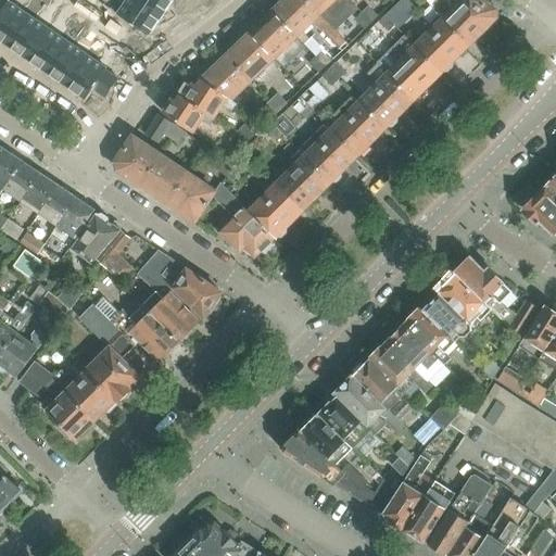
[(78,0),(66,0),(65,2),(77,11),(83,2),(78,0)]
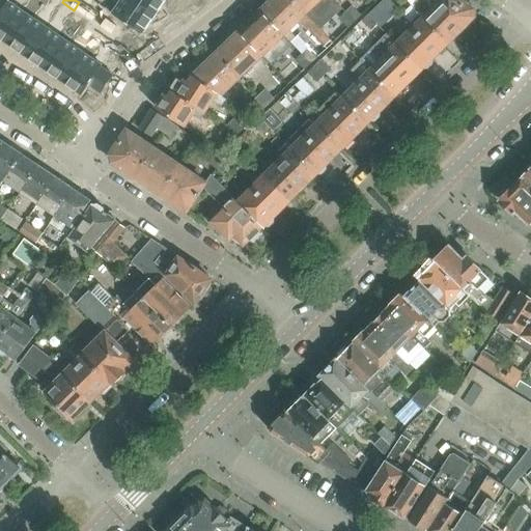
[(121,1),(112,14),(142,34),(143,32),(147,26),(156,15),(133,0),(120,0),(121,1)]
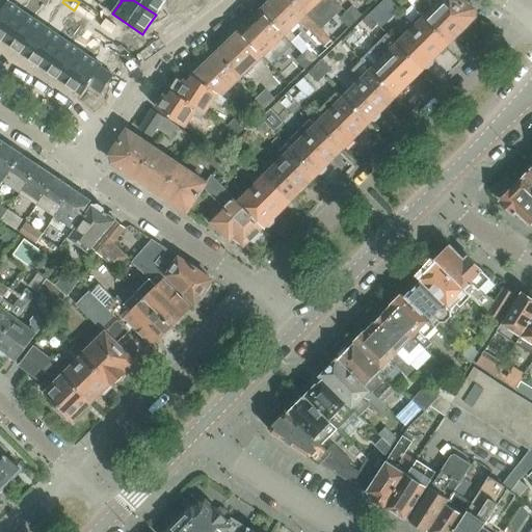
[(133,0),(156,15),(163,3),(165,0),(133,0)]
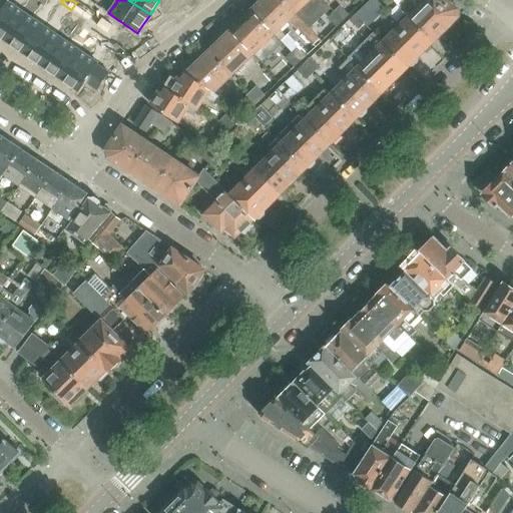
[(282,0),(264,0),(253,11),(276,34),(297,14),(282,0)]
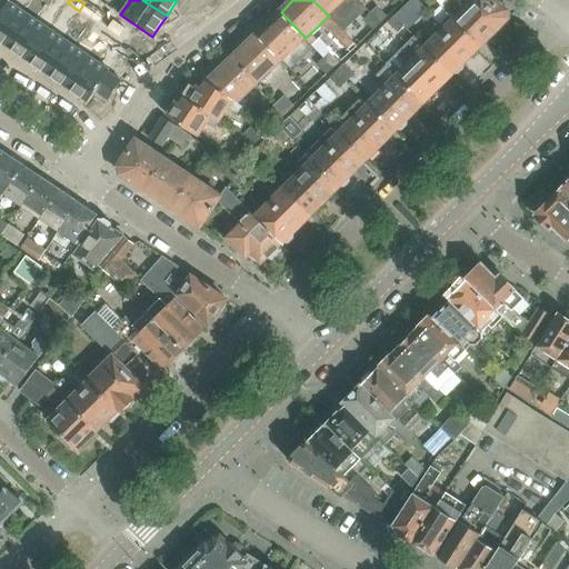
[(312,0),(329,16),(343,0),(312,0)]
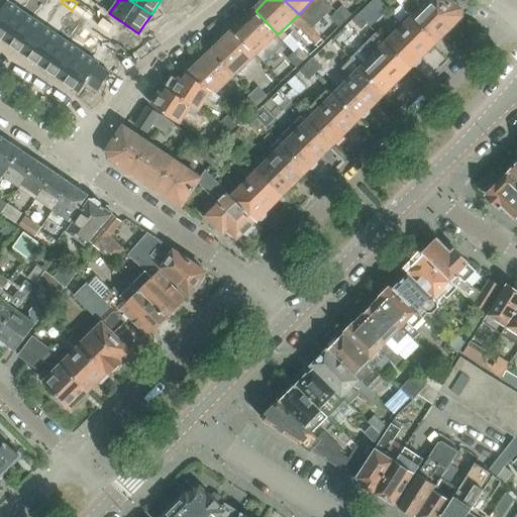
[(444,0),(407,0),(401,7),(412,18),(436,42),(461,17),(460,11),(444,0)]
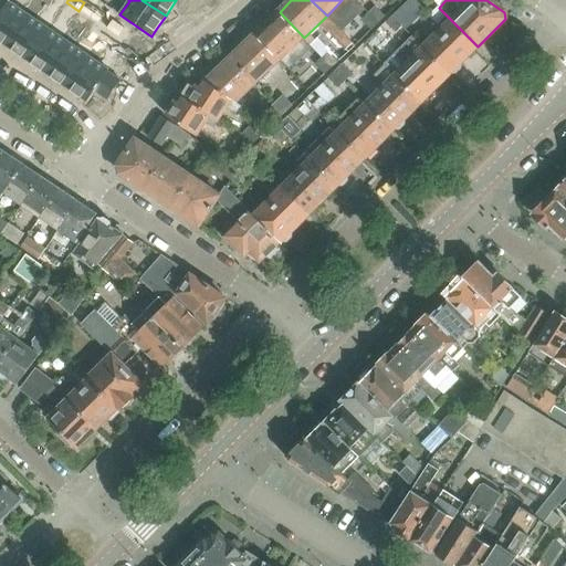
[(0,42),(7,46),(29,16),(25,13),(22,10),(9,1),(0,12),(0,42)]
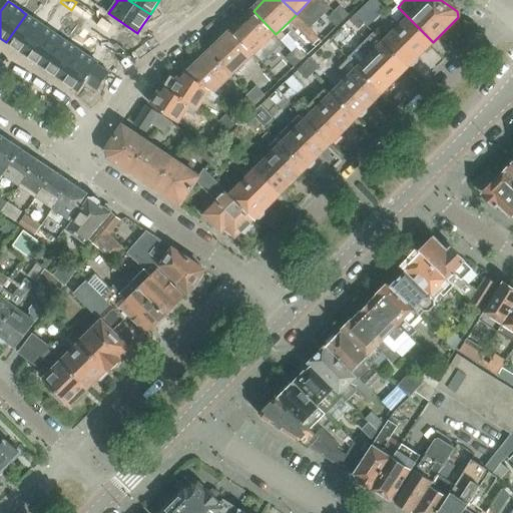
[(333,13),(342,22),(348,16),(339,7),(333,13)]
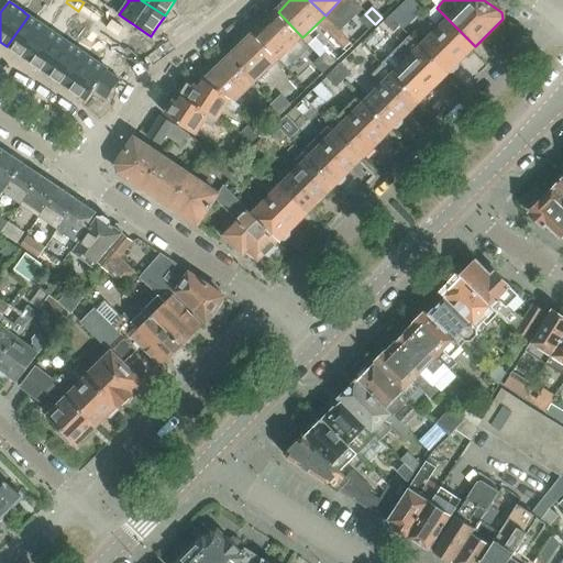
[(390,15),(400,25),(407,19),(397,9),(390,15)]
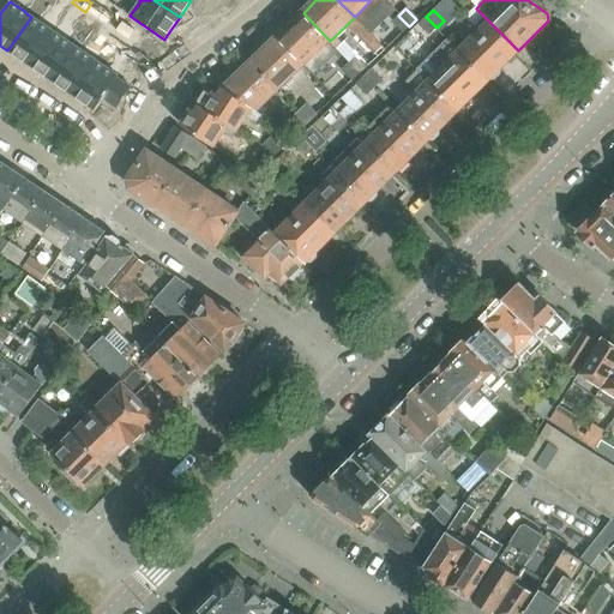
[(304,13),(278,37),(305,65),(330,41),(304,13)]
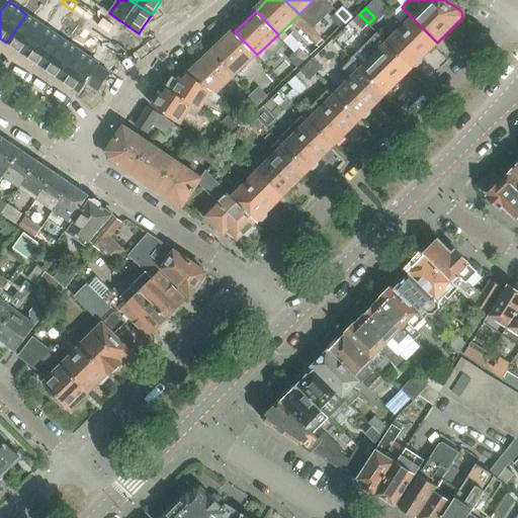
[(91,12),(86,19),(97,27),(102,19),(91,12)]
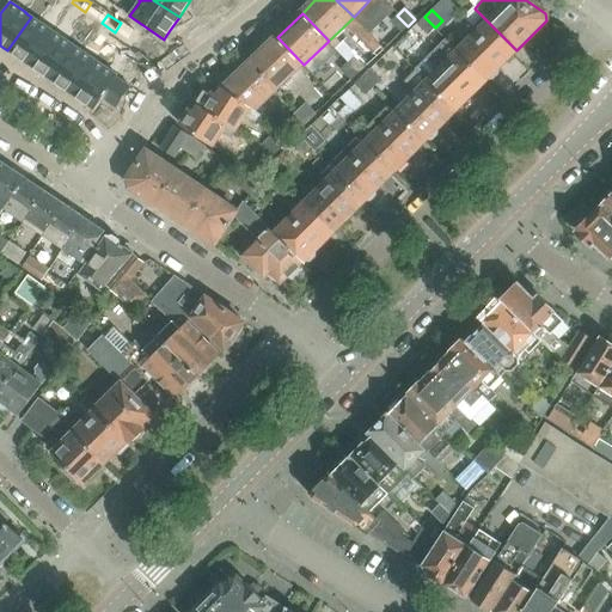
[(408,26),(397,16),(389,23),(401,34),(408,26)]
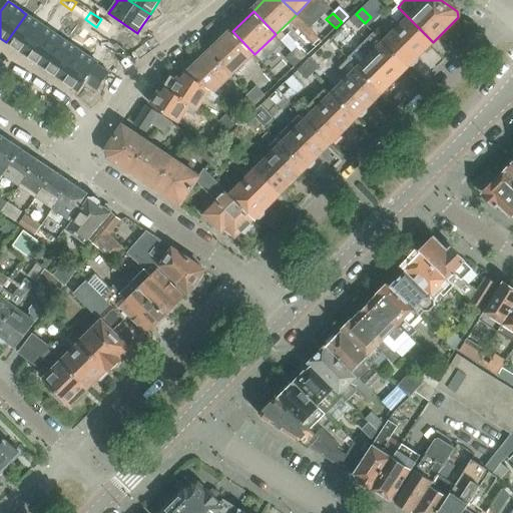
[(26,14),(6,42),(24,55),(44,26),(41,24),(38,21),(38,22),(29,15),(26,14)]
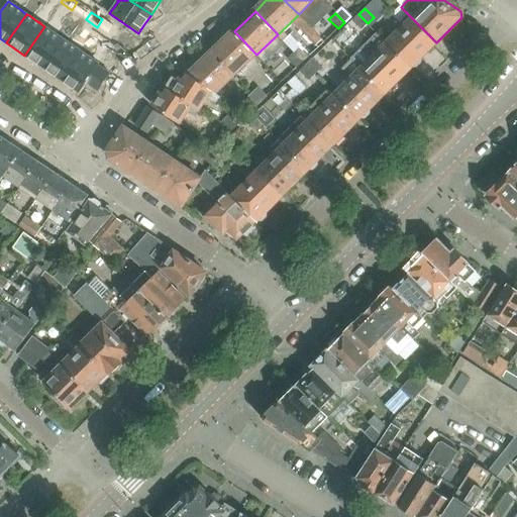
[(368,23),(358,14),(351,20),(362,29),(368,23)]
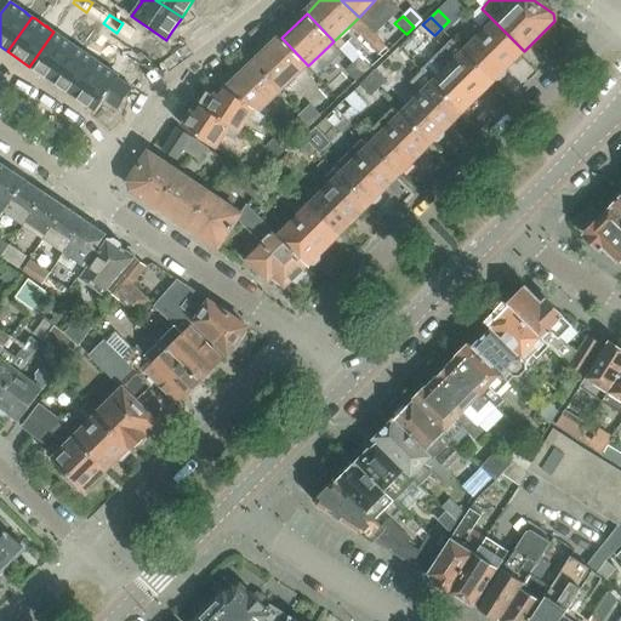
[(495,22),(465,52),(494,81),(496,79),(497,80),(501,80),(506,74),(506,70),(505,70),(524,51),(495,22)]
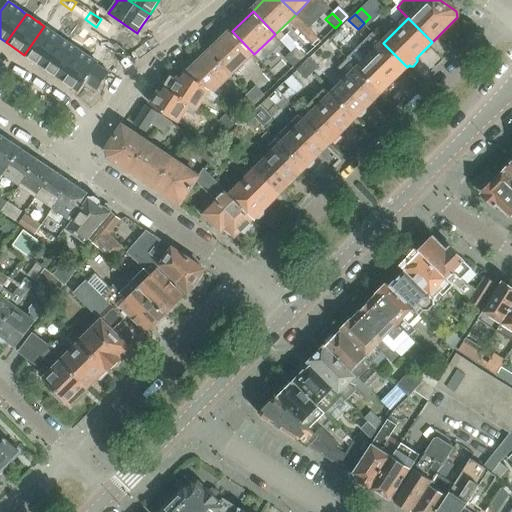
[(101,19),(96,27),(107,34),(112,27),(101,19)]
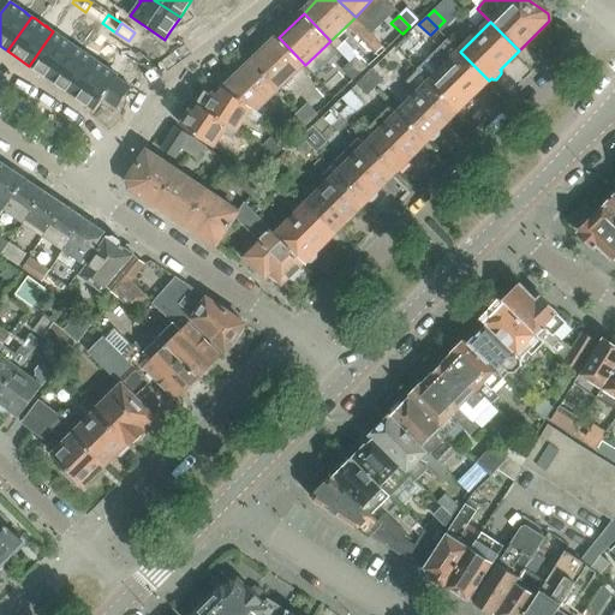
[(53,31),(29,66),(51,81),(75,46),(60,36),(57,34),(53,31)]
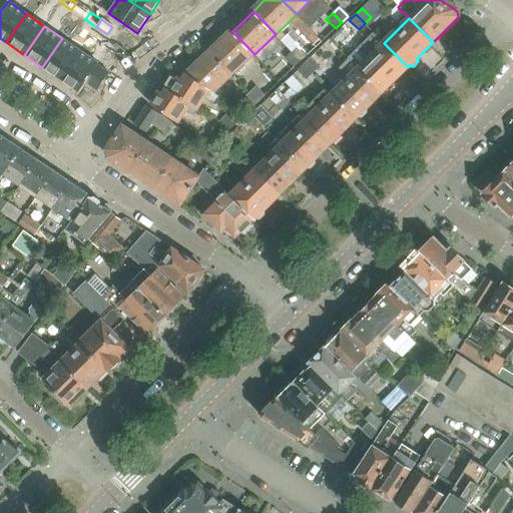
[(232,31),(211,52),(234,75),(254,54),(232,31)]
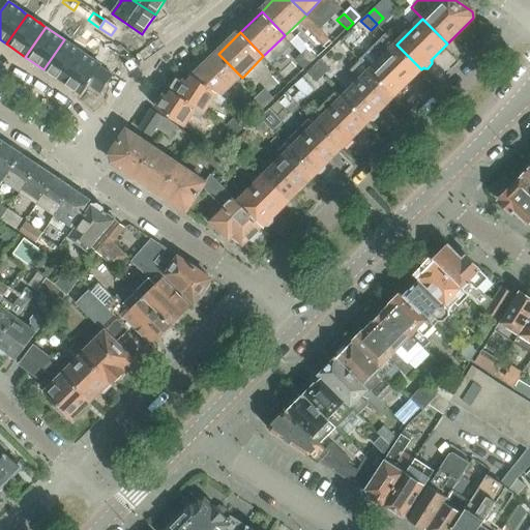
[(64,39),(43,69),(62,82),(83,52),(80,50),(77,48),(76,48),(66,41),(64,39)]
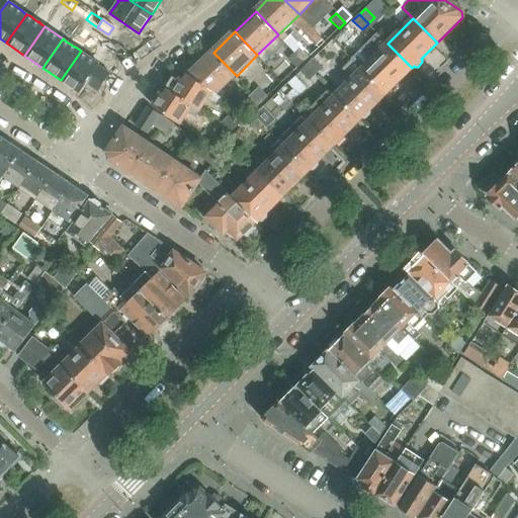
[(387,44),(362,69),(386,93),(412,68),(387,44)]
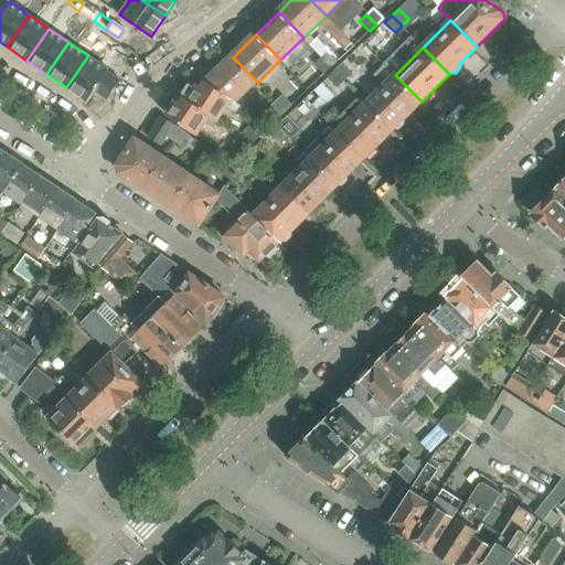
[(322,56),(333,67),(340,61),(330,50),(322,56)]
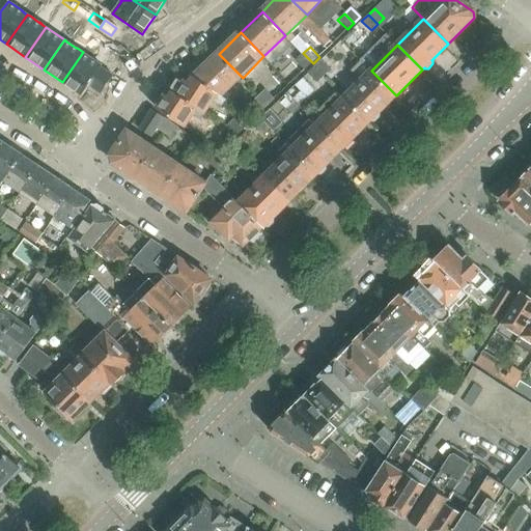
[(83,52),(62,82),(80,94),(80,93),(82,95),(88,85),(101,67),(102,65),(89,57),(89,56),(86,54),(83,52)]
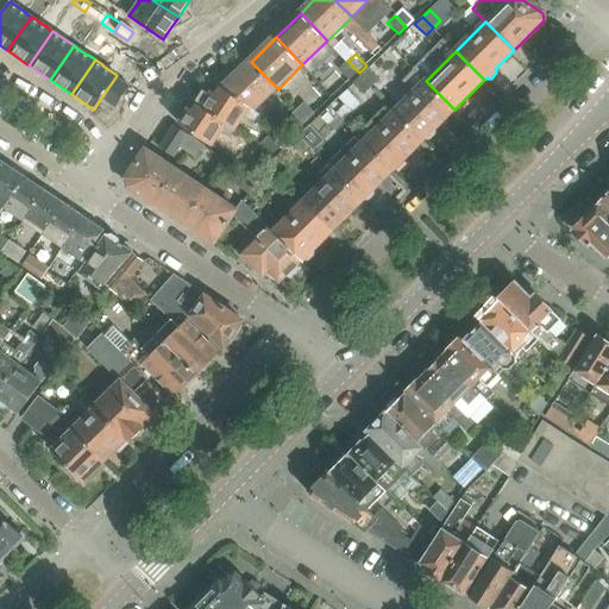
[(359,73),(347,61),(340,69),(351,80),(359,73)]
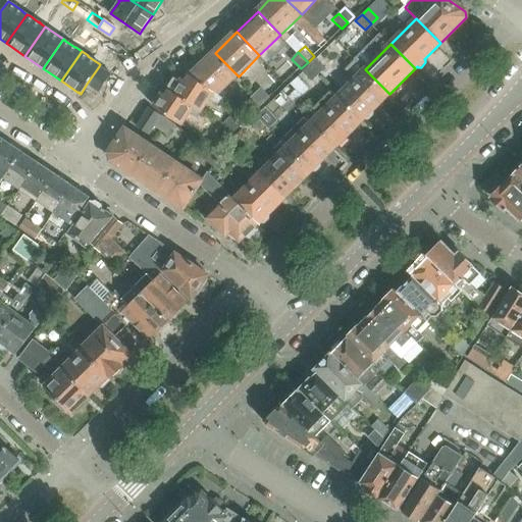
[(215,53),(192,76),(216,93),(219,95),(239,76),(215,53)]
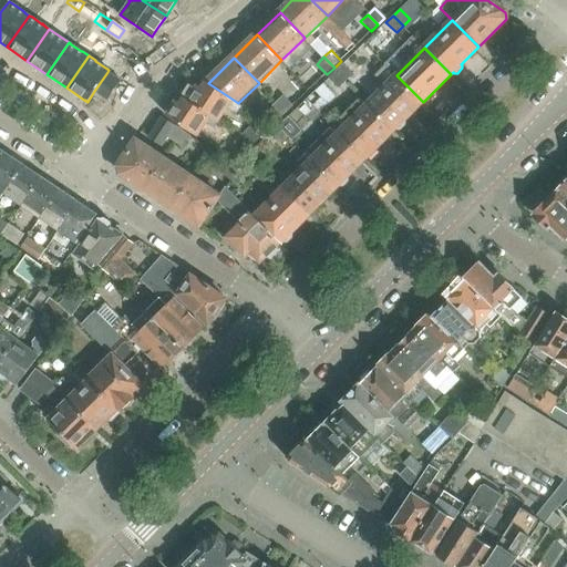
[(336,71),(346,82),(352,74),(342,64),(336,71)]
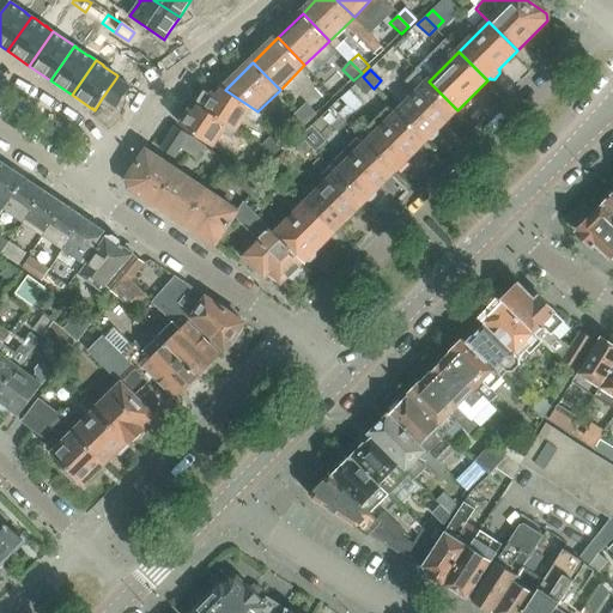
[(374,89),(363,77),(354,84),(366,96),(374,89)]
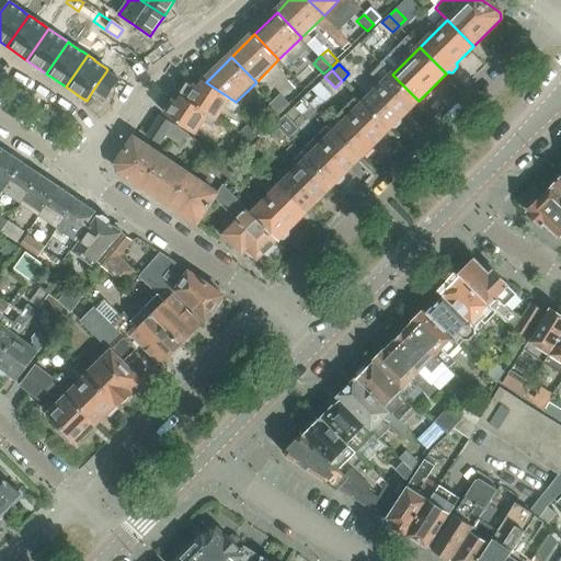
[(106,71),(93,90),(106,100),(119,80),(106,71)]
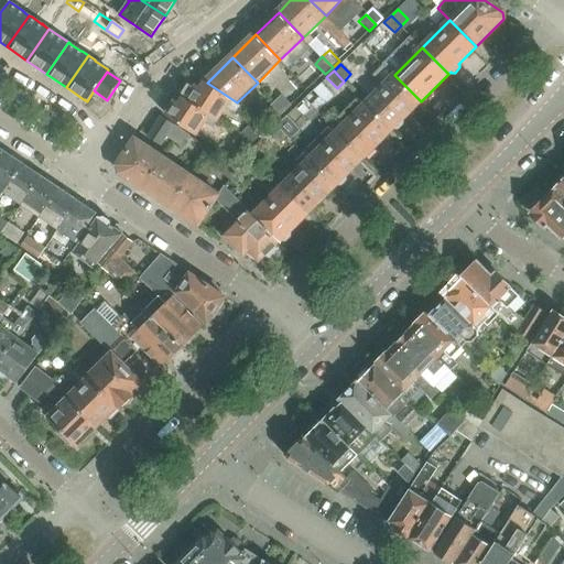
[(421,101),(394,75),(366,102),(392,129),(394,128),(396,128),(399,128),(403,123),(403,120),(402,119),(421,101)]
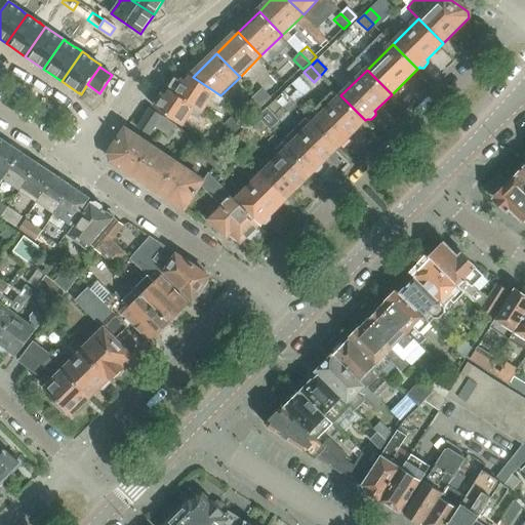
[(184,80),(176,92),(175,92),(198,108),(197,108),(204,113),(217,93),(193,77),(188,83),(184,80)]
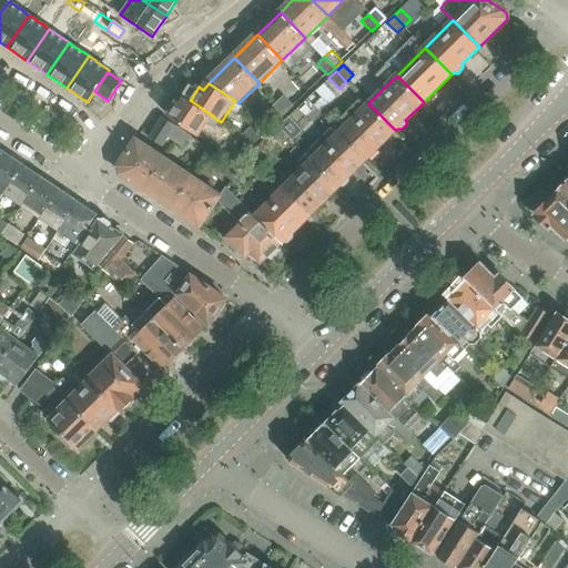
[(275,103),(285,113),(293,107),(282,95),(275,103)]
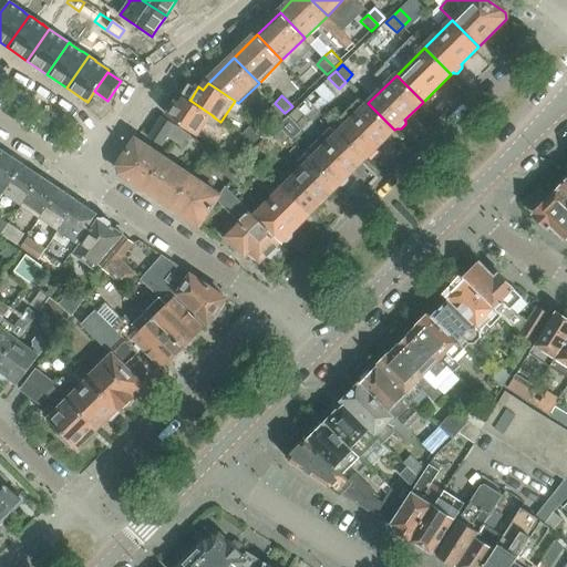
[(189,100),(191,100),(187,98),(182,104),(177,101),(168,114),(199,136),(208,124),(216,129),(220,122),(213,116),(214,116),(189,100)]
